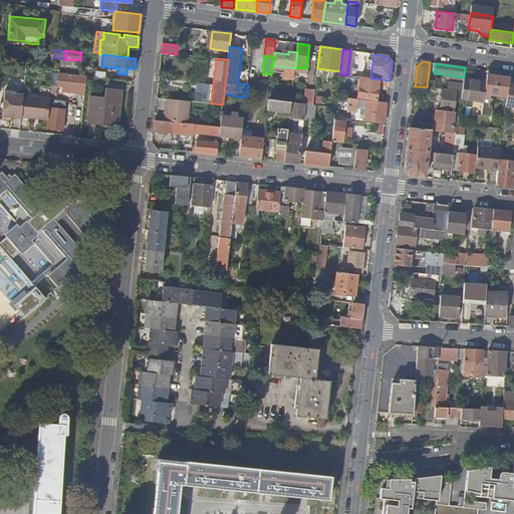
[(492,75),(487,74),(486,82),(483,101),(483,102),(489,103),(490,95),(507,97),(509,84),(510,77),(492,75)]
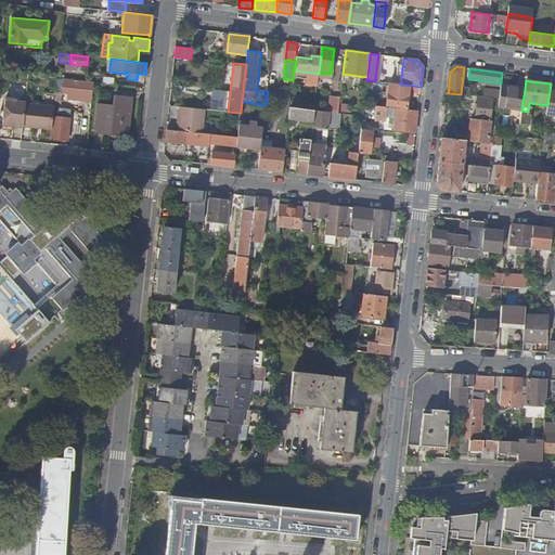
[(501,84),(487,81),(485,89),(500,91),(501,86),(501,84)]
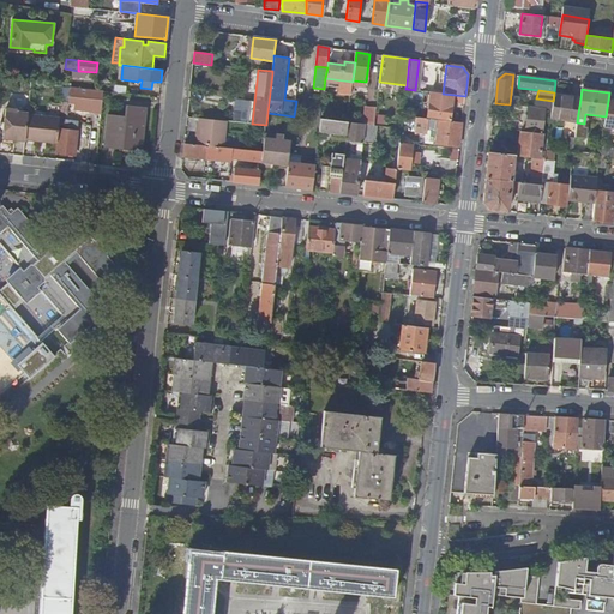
[(101,95),(62,91),(61,102),(60,113),(56,143),(55,152),(73,155),(77,131),(62,128),(65,119),(66,107),(71,107),(71,113),(98,115),(101,95)]
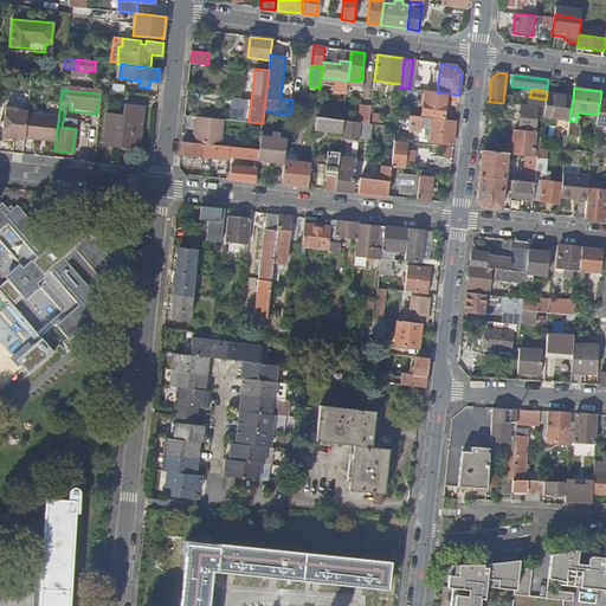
[(437,92),(425,91),(423,117),(444,120),(446,102),(458,103),(459,95),(437,92)]
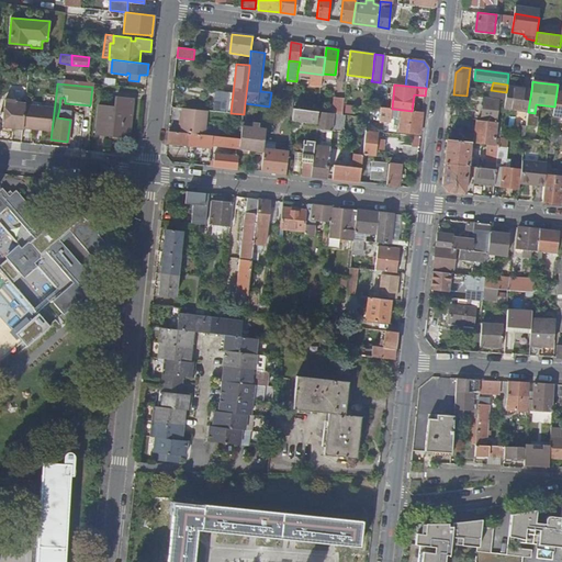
[(507,87),(506,92),(505,100),(504,108),(528,111),(531,90),(507,87)]
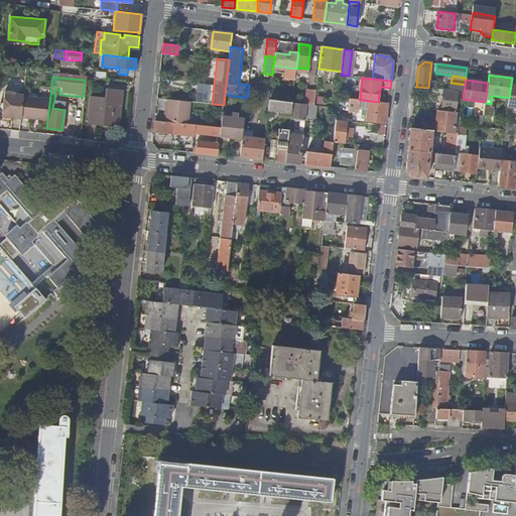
[(465,85),(450,83),(448,91),(464,92),(465,85)]
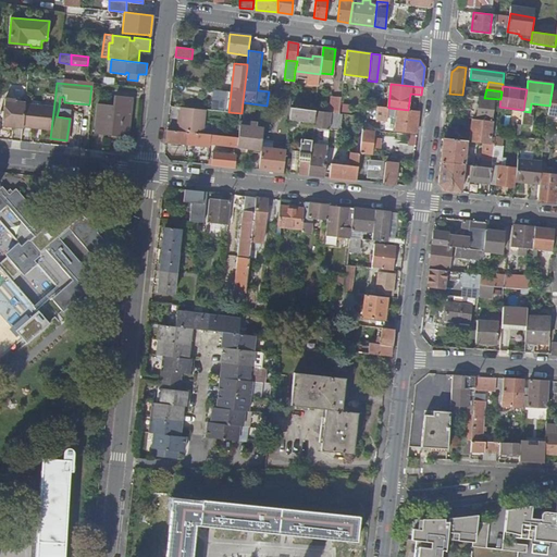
[(51,130),(54,102),(53,102),(54,94),(44,93),(42,106),(25,104),(23,126),(51,130)]
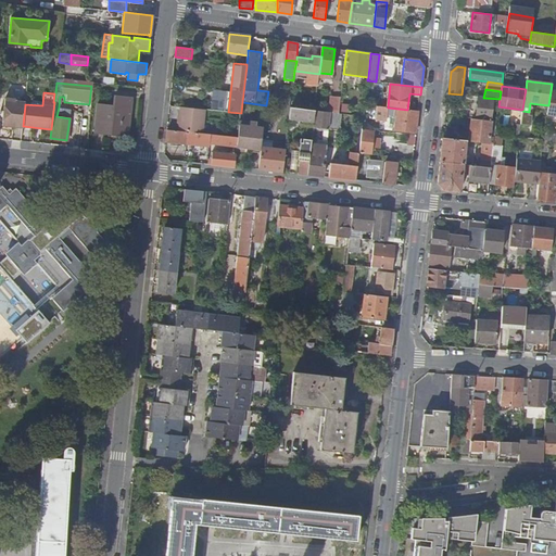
[(331,113),(339,114),(341,98),(330,97),(328,113),(331,113)]
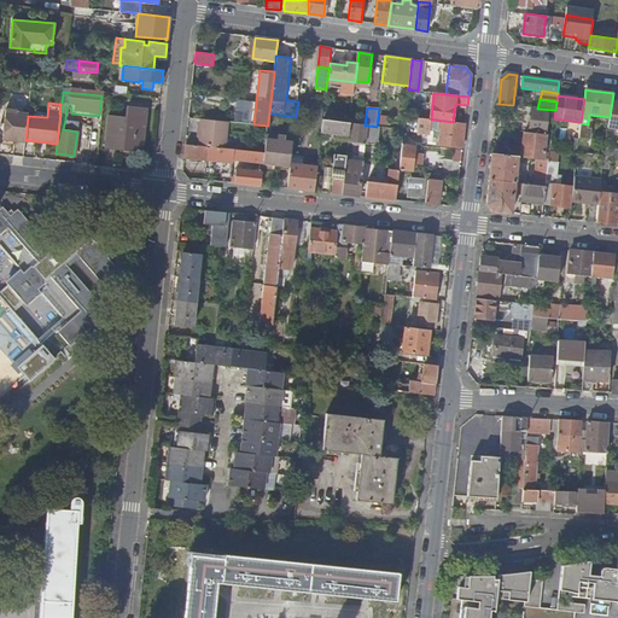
[(532,108),(529,133),(546,135),(552,135),(554,118),(555,110),(537,109),(532,108)]
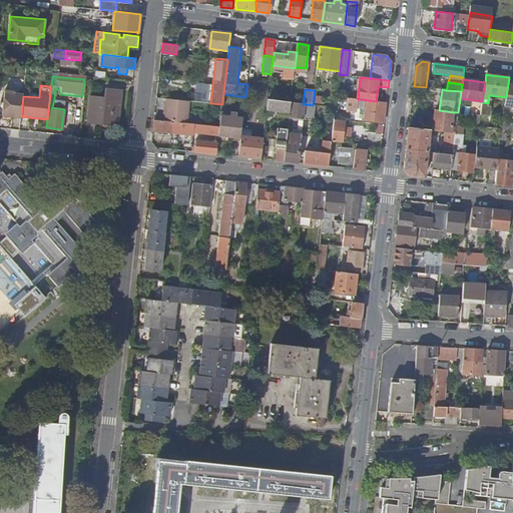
[(21,116),(23,96),(23,94),(14,94),(14,91),(5,90),(2,116),(21,117),(21,116)]
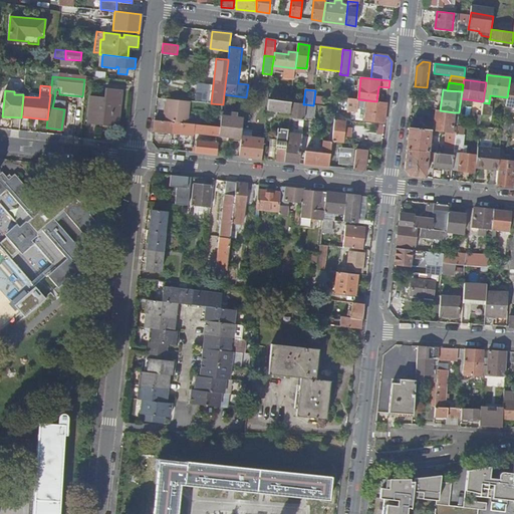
[(118,121),(121,91),(105,90),(104,99),(90,97),(87,122),(113,125),(118,121)]
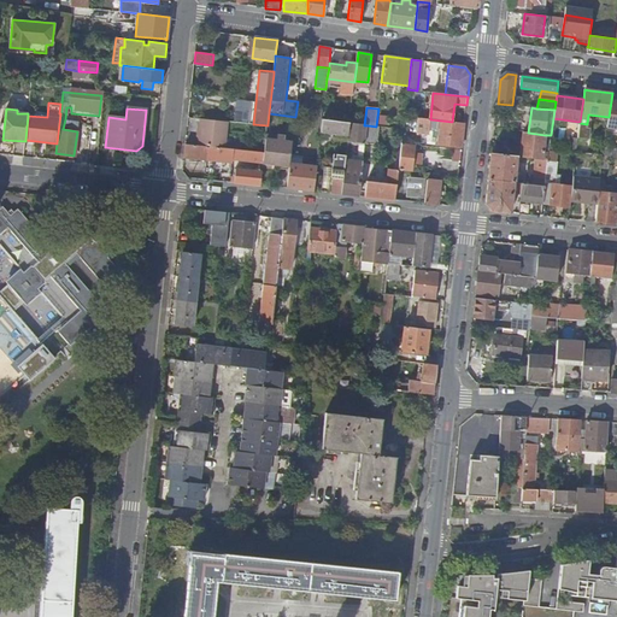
[(229,122),(199,118),(197,145),(225,148),(229,122)]
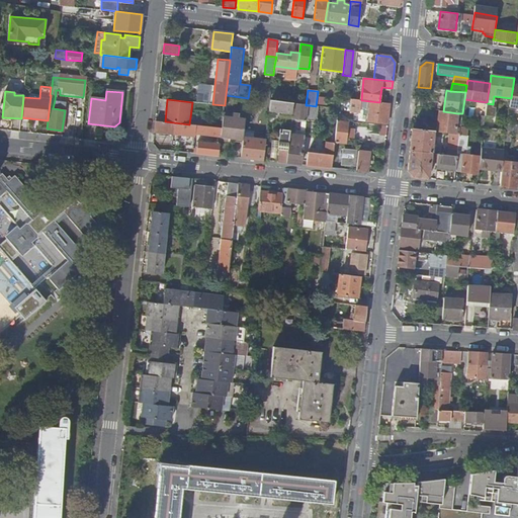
[(351,99),(350,111),(359,112),(360,106),(361,100),(351,99)]
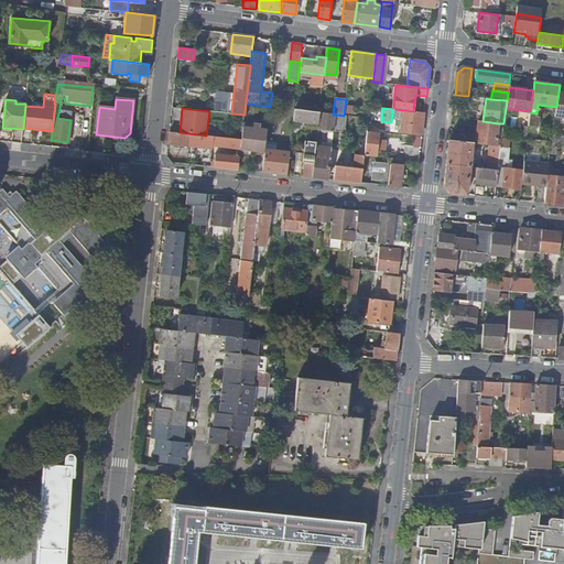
[(293,120),(318,123),(320,112),(294,109),(293,120)]
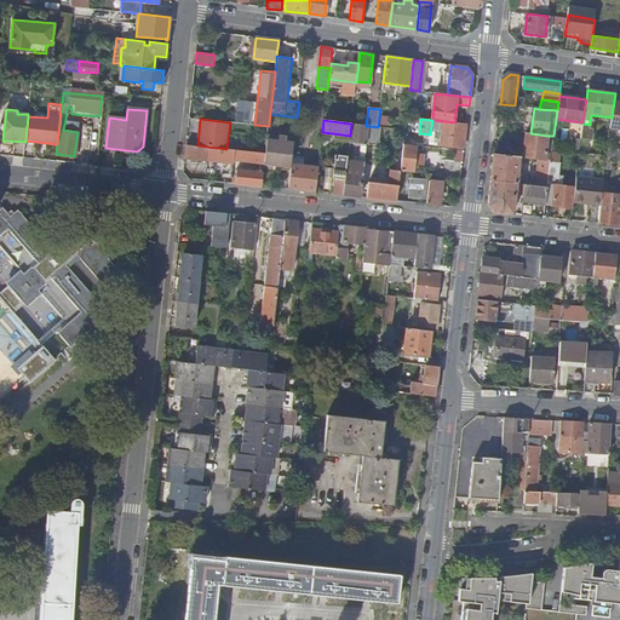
[(441,145),(464,148),(466,125),(454,122),(432,120),(431,127),(442,128),(441,145)]
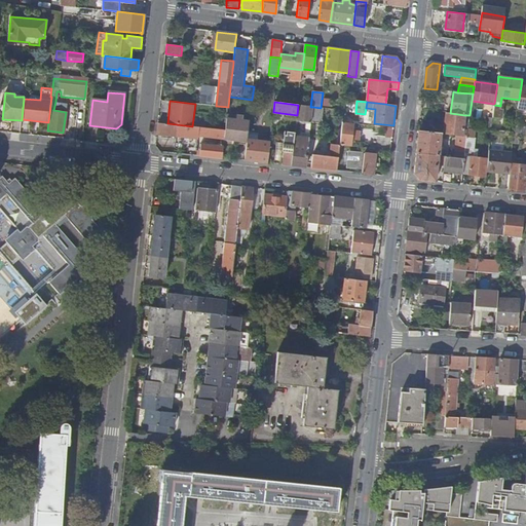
[(311,121),(313,107),(310,107),(298,105),(297,115),(296,120),(311,121)]
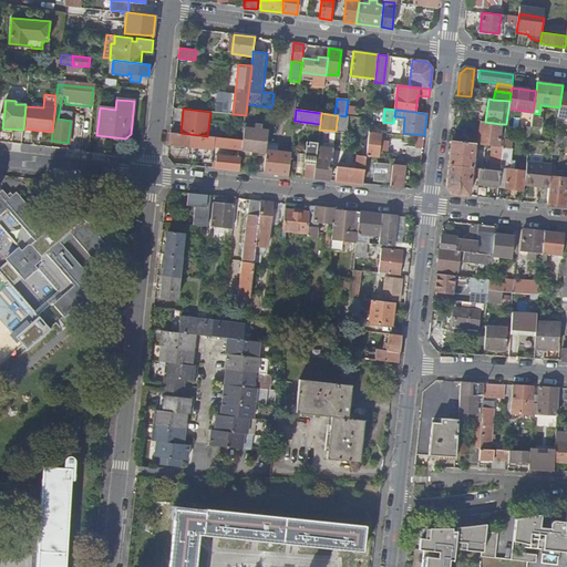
[(338,115),(336,131),(336,132),(347,133),(349,116),(346,116),(338,115)]
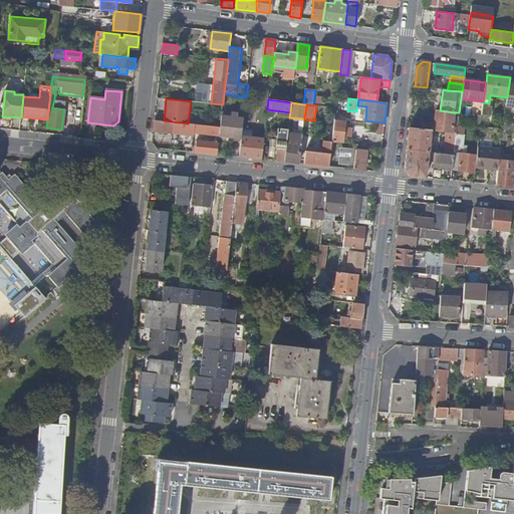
[(440,110),(437,110),(434,132),(449,133),(451,134),(454,112),(440,110)]
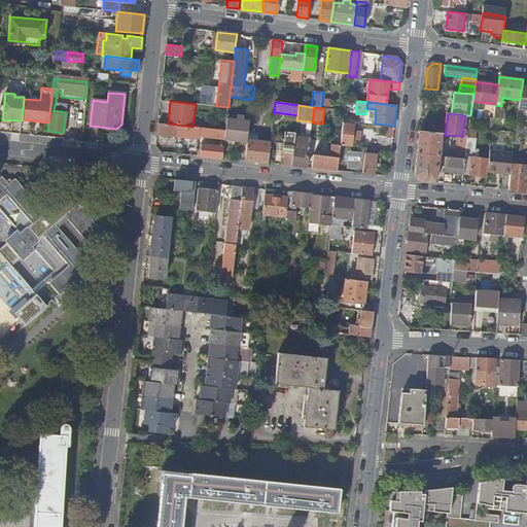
[(224,140),(247,143),(247,140),(248,132),(249,121),(226,119),(225,131),(224,139),(224,140)]
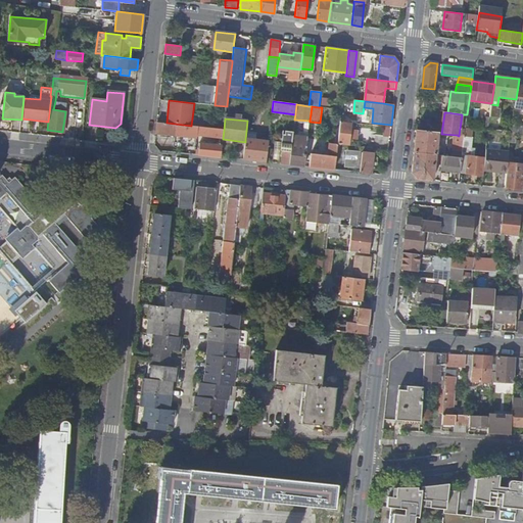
[(340,122),(338,144),(348,145),(350,129),(351,123),(340,122)]
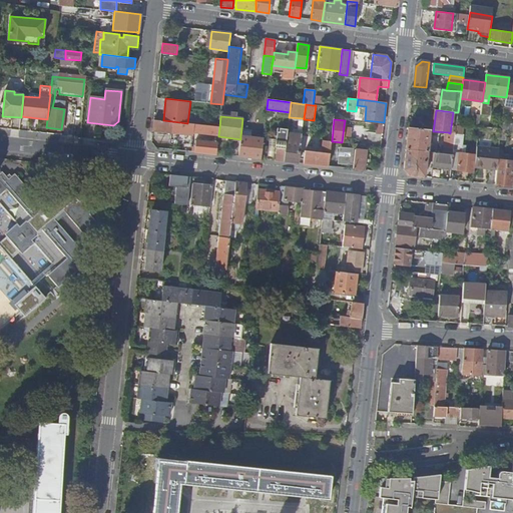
[(154,120),(153,130),(193,135),(194,124),(154,120)]
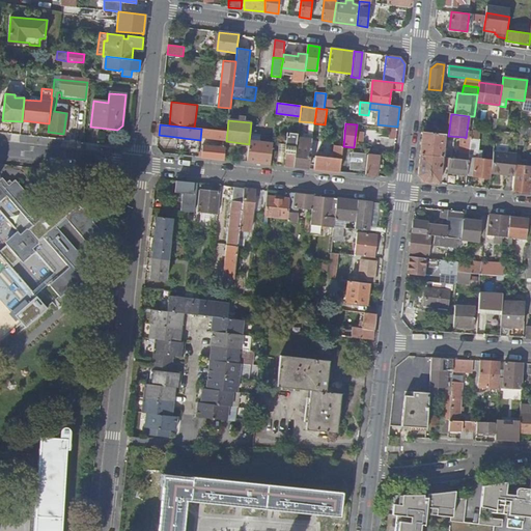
[(202,138),(215,139),(216,131),(202,130),(202,138)]
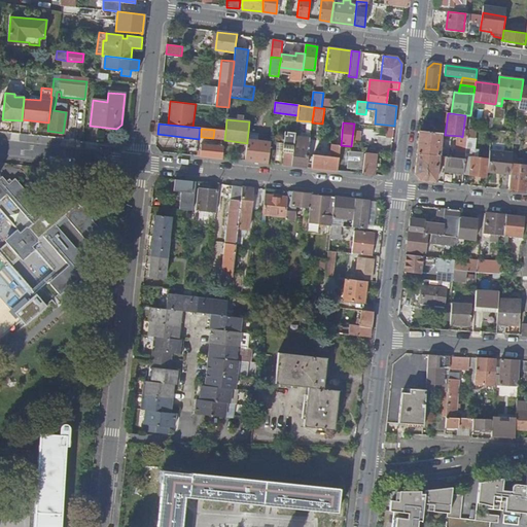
[(363,129),(361,138),(373,139),(374,130),(363,129)]
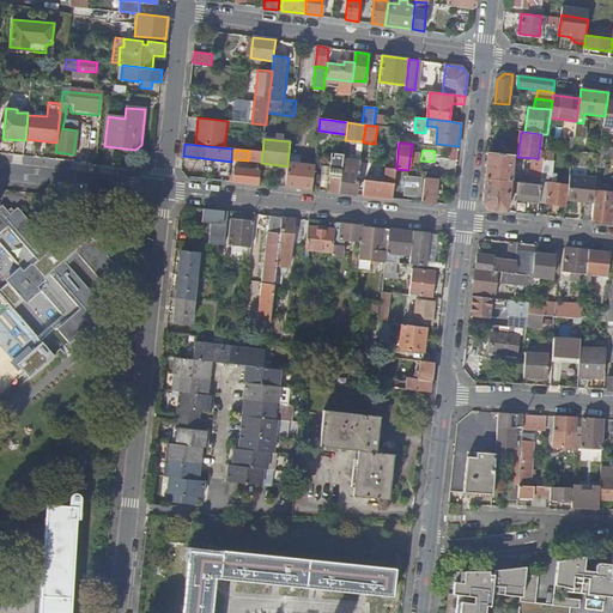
[(248,161),(261,162),(262,152),(249,151),(248,161)]
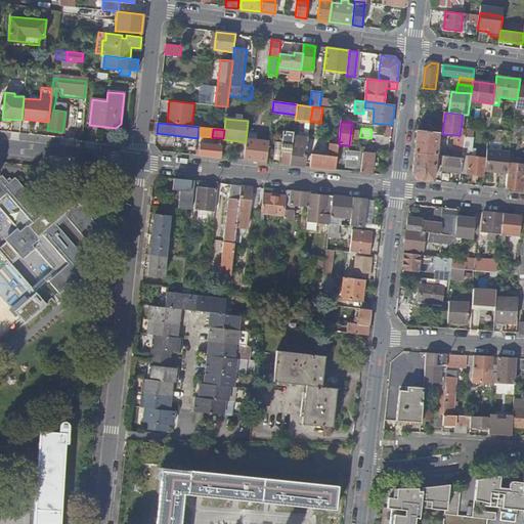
[(359,130),(351,129),(350,140),(358,140),(359,130)]
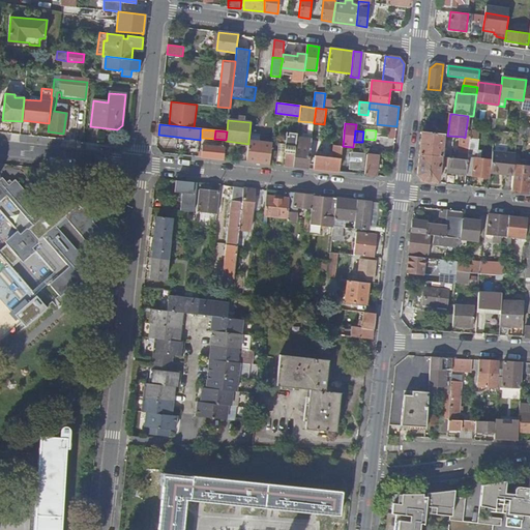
[(471,130),(470,138),(469,150),(477,151),(479,131),(471,130)]
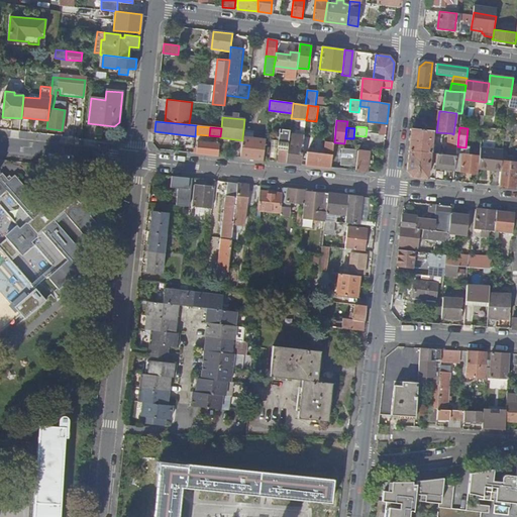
[(242,137),(253,138),(254,130),(243,129),(242,137)]
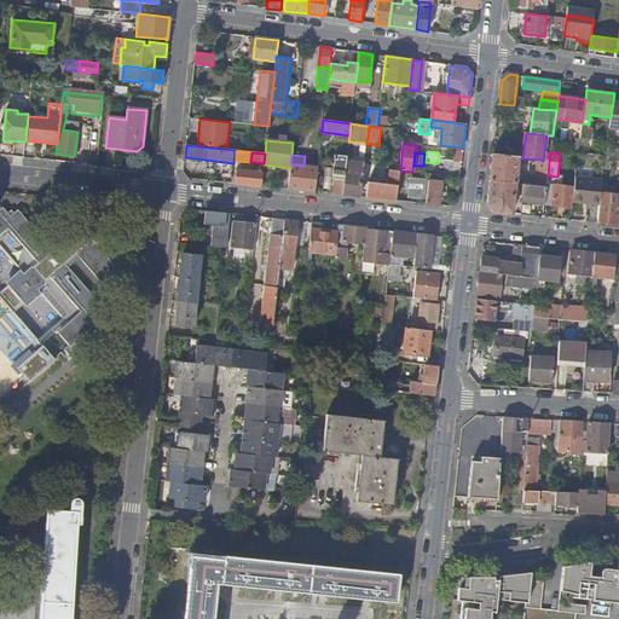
[(519,157),(493,155),(490,180),(516,183),(519,157)]
